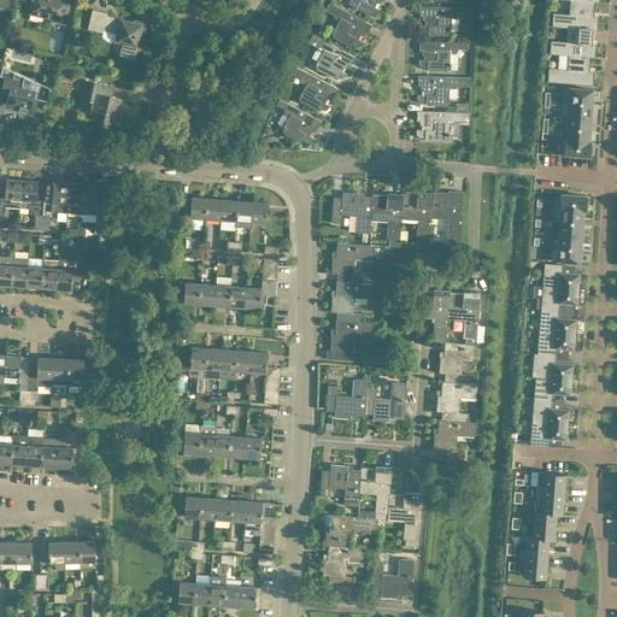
[(62,0),(30,0),(33,1),(30,13),(57,19),(57,23),(65,24),(69,7),(62,5),(62,0)]
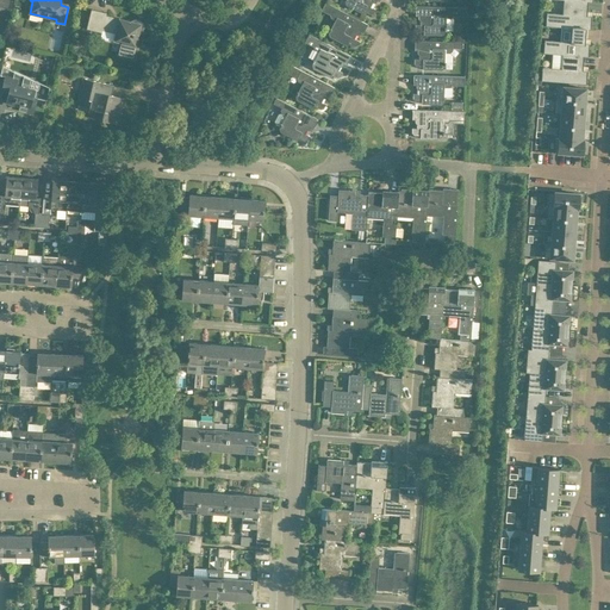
[(346,0),(344,1),(346,5),(363,14),(365,12),(371,14),(373,13),(375,10),(371,6),(372,4),(373,4),(377,2),(378,0),(380,1),(380,0),(346,0)]
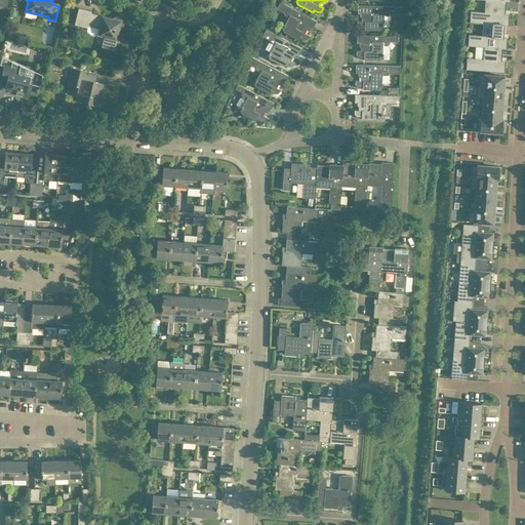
[(471,11),(470,23),(484,24),(486,24),(486,23),(505,25),(509,26),(510,14),(506,14),(507,2),(507,1),(493,0),(487,0),(488,0),(486,0),(485,0),(485,12),(471,11)]
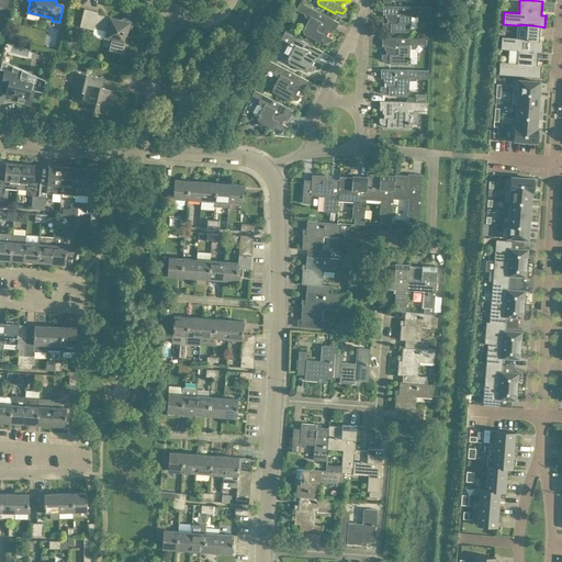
[(339,22),(310,8),(300,2),(296,8),(305,12),(304,14),(305,17),(308,19),(303,31),(304,34),(319,42),(321,40),(326,43),(328,42),(330,37),(326,35),(327,32),(328,33),(332,32),(333,30),(335,31),(339,22)]
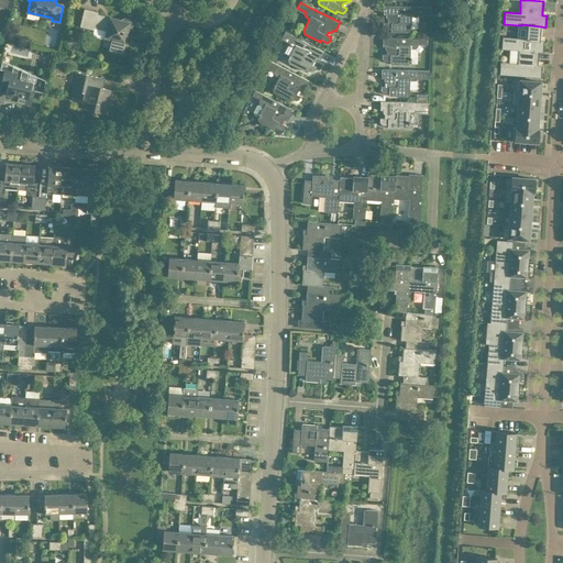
[(417,18),(419,15),(419,7),(384,6),(384,15),(386,15),(386,18),(388,20),(389,20),(389,23),(384,23),(384,28),(385,30),(392,30),(392,32),(408,33),(409,33),(411,31),(412,18),(417,18)]
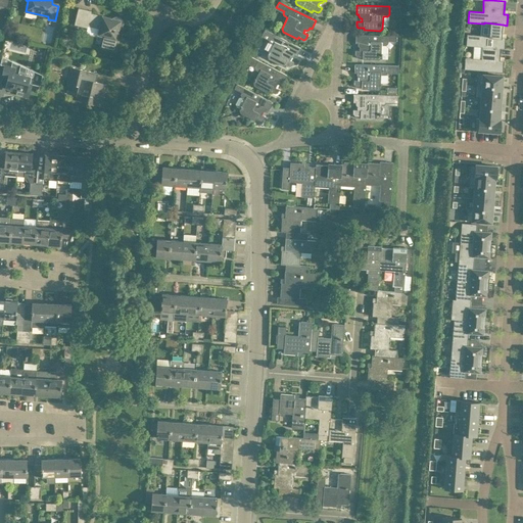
[(103,37),(101,47),(114,50),(120,30),(122,28),(123,26),(123,22),(122,20),(121,18),(117,17),(115,17),(113,17),(112,18),(101,15),(101,16),(98,15),(98,14),(91,13),(91,11),(79,8),(75,25),(87,28),(88,26),(98,29),(97,36),(103,37)]
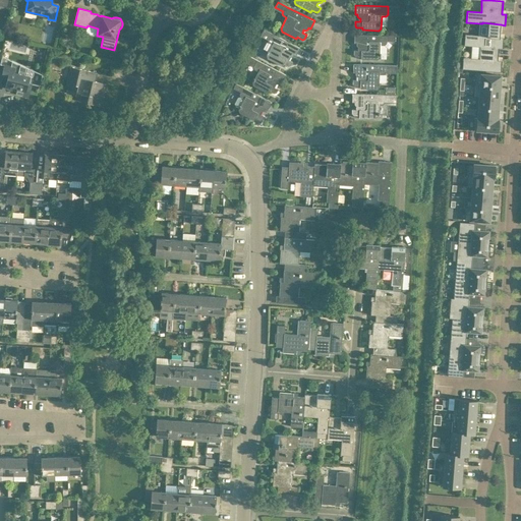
[(461,37),(460,45),(464,45),(464,46),(480,47),(480,46),(499,48),(503,49),(504,38),(500,37),(501,24),(482,22),(482,23),(480,23),(479,36),(465,35),(465,37),(461,37)]
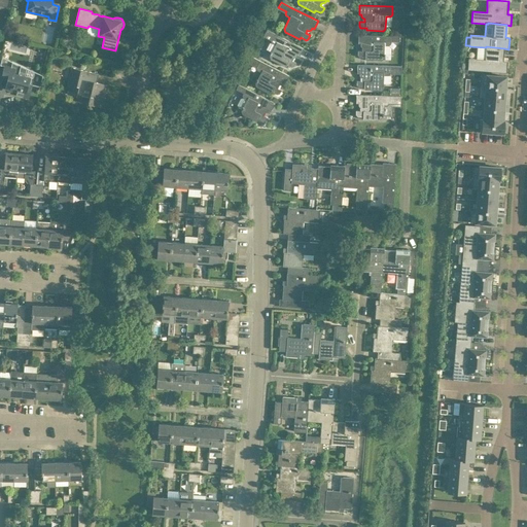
[(304,48),(276,34),(267,30),(265,34),(272,39),(271,41),(272,43),(275,45),(270,57),(271,60),(285,67),(286,65),(291,67),(294,67),(295,63),(291,61),(292,58),(293,58),(296,58),(297,56),(300,57),(304,48)]
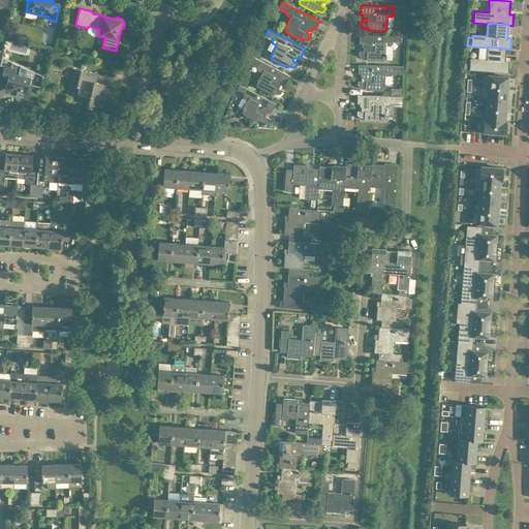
[(386,47),(391,47),(393,44),(393,42),(401,42),(401,36),(393,36),(360,35),(360,44),(362,44),(362,47),(364,49),(365,49),(365,52),(360,52),(359,56),(361,58),(367,58),(366,60),(383,61),(385,59),(385,54),(386,47)]
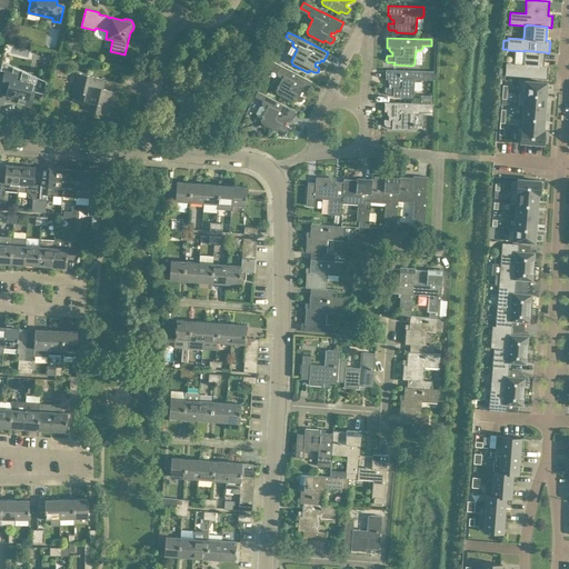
[(543,66),(545,52),(525,50),(525,51),(523,65),(506,63),(506,68),(505,76),(547,79),(548,67),(543,66)]
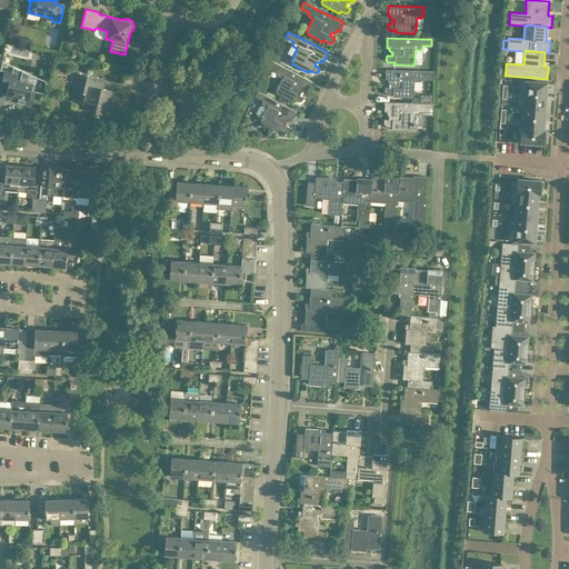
[(282,67),(272,61),(270,67),(278,71),(277,73),(278,77),(281,78),(276,90),(277,93),(292,102),(293,100),(299,102),(302,101),(305,98),(299,95),(301,92),(305,91),(306,89),(308,90),(312,82),(282,67)]
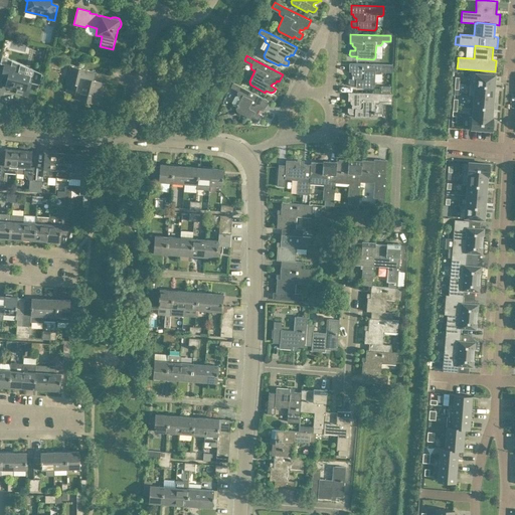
[(28,81),(29,75),(24,74),(26,67),(12,60),(11,61),(10,66),(4,64),(1,78),(7,79),(6,83),(5,88),(7,88),(12,89),(12,86),(17,87),(15,94),(27,97),(30,82),(28,81)]
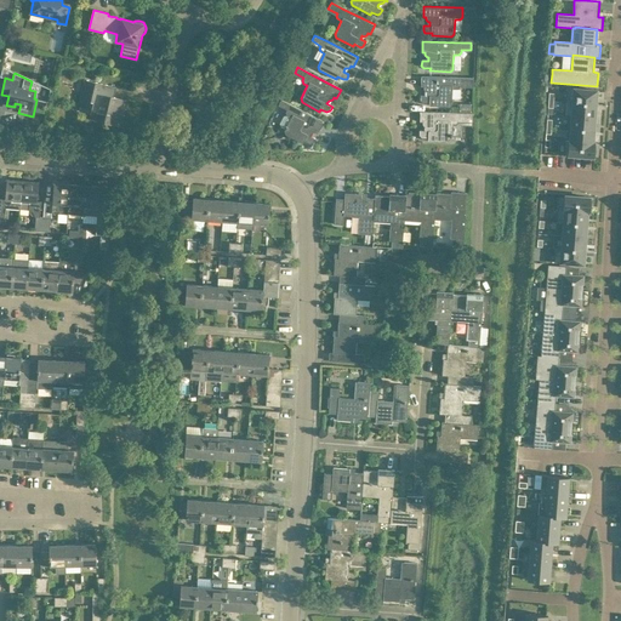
[(421,96),(421,101),(422,103),(429,103),(429,106),(449,107),(451,103),(453,89),(457,90),(460,87),(473,87),(473,78),(460,78),(421,77),(421,86),(423,87),(423,90),(426,92),(427,92),(427,96),(421,96)]
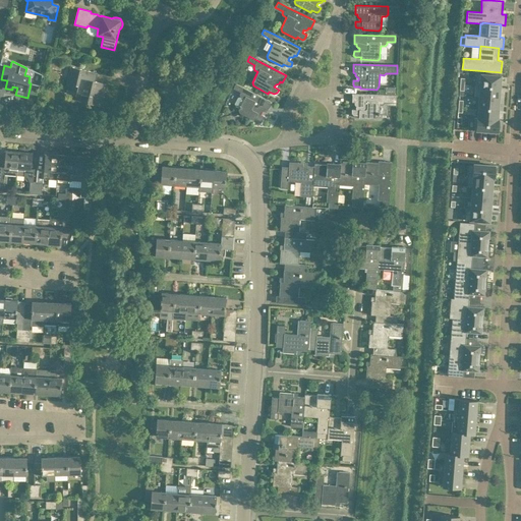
[(103,96),(105,88),(106,84),(95,81),(97,73),(70,67),(66,83),(68,84),(66,93),(75,95),(76,93),(89,97),(88,103),(101,106),(101,104),(103,103),(104,98),(103,96)]
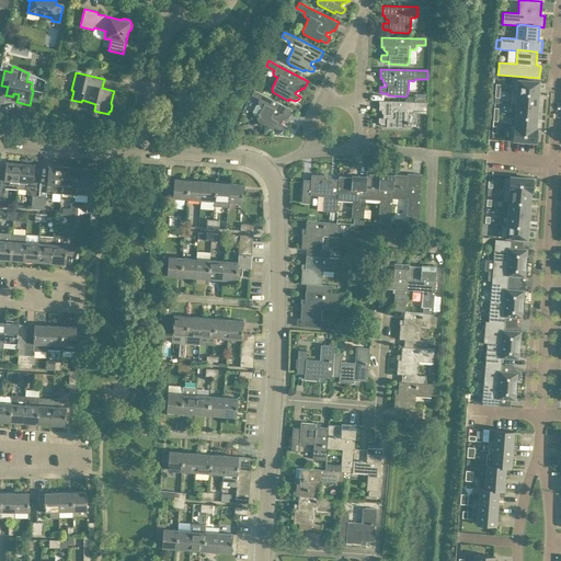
[(513,79),(512,92),(538,94),(539,81),(513,79)]
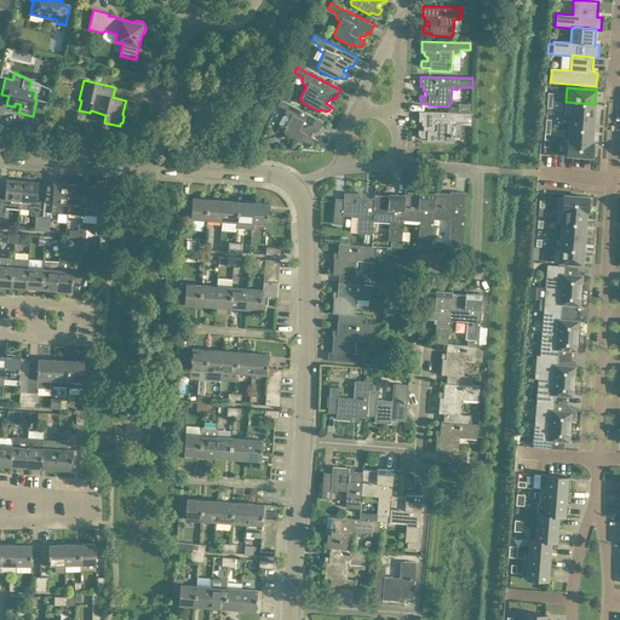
[(291,105),(280,99),(277,105),(286,110),(285,113),(286,115),(282,116),(279,124),(280,126),(285,128),(283,131),(285,135),(303,143),(304,141),(309,144),(313,143),(315,138),(309,136),(311,132),(311,133),(315,132),(316,130),(319,131),(323,121),(291,105)]
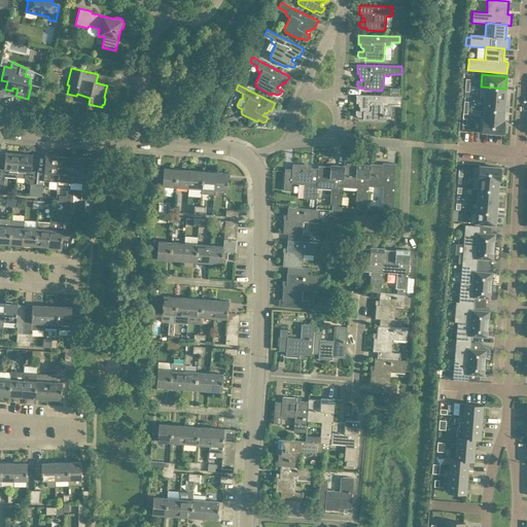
[(505,89),(481,86),(480,98),(485,98),(504,99),(505,89)]
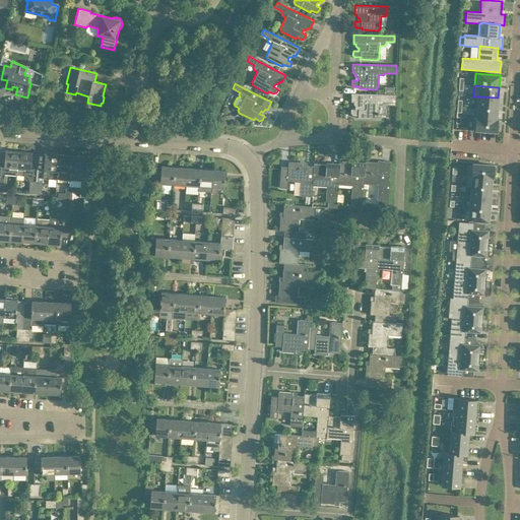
[(351,110),(351,114),(352,116),(359,116),(359,118),(375,119),(377,116),(378,115),(378,112),(378,104),(382,104),(384,103),(395,103),(396,94),(395,94),(384,94),(351,93),(351,102),(353,102),(353,105),(355,107),(356,107),(356,110),(351,110)]
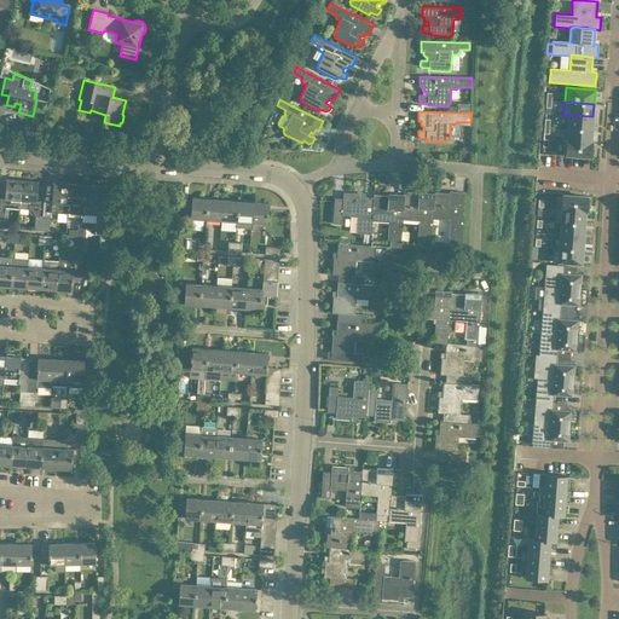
[(593,116),(570,115),(570,128),(591,129),(593,116)]
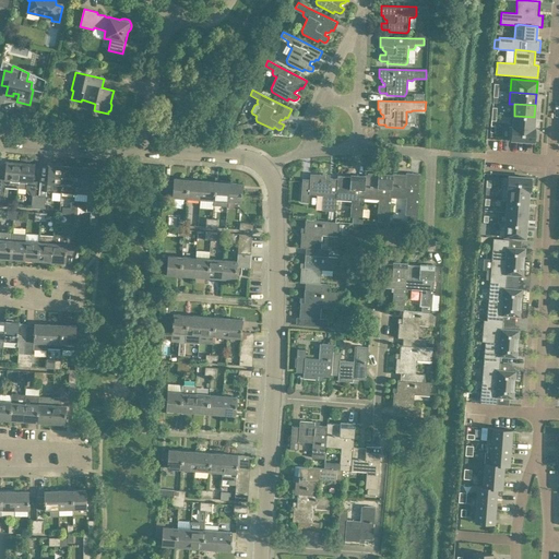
[(534,117),(514,116),(513,127),(510,127),(535,129),(534,128),(534,117)]
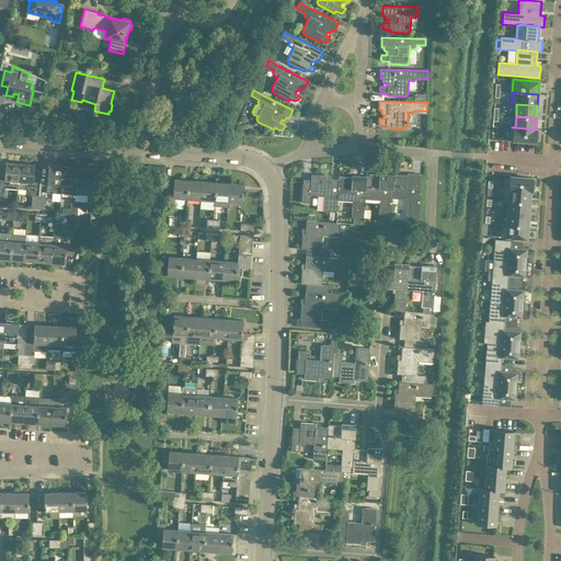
[(537,129),(512,127),(511,140),(536,141),(537,129)]
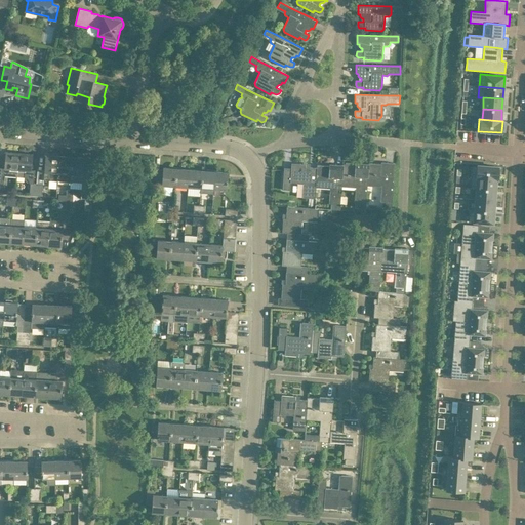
[(0,183),(2,184),(2,180),(2,175),(8,176),(16,177),(17,169),(19,153),(5,152),(4,160),(0,160),(0,183)]
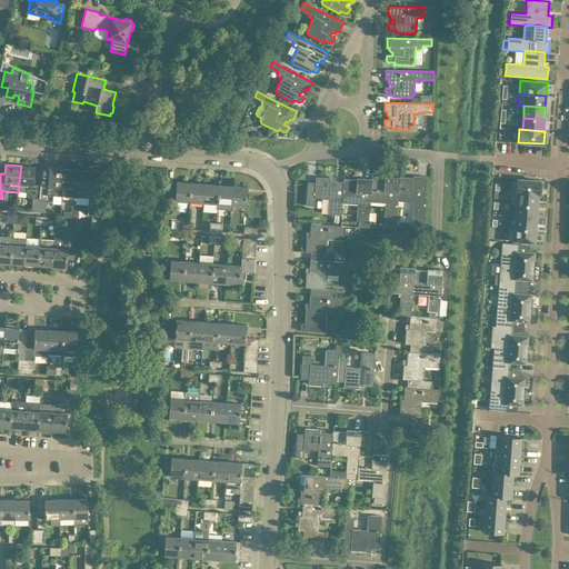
[(19,183),(18,192),(25,192),(29,193),(31,196),(31,198),(32,198),(37,198),(38,185),(33,185),(35,167),(21,166),(19,183)]
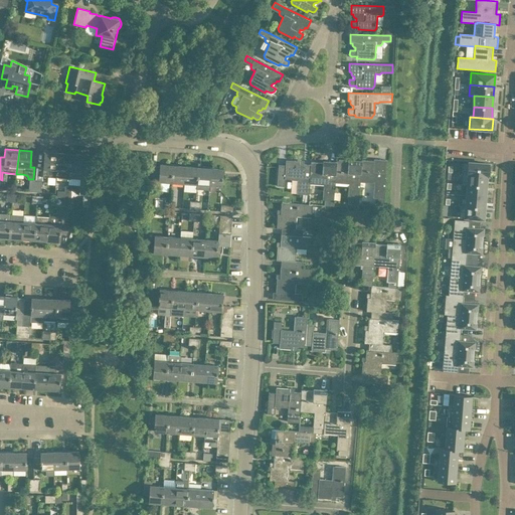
[(56,170),(57,153),(44,152),(43,167),(42,176),(55,177),(56,170)]
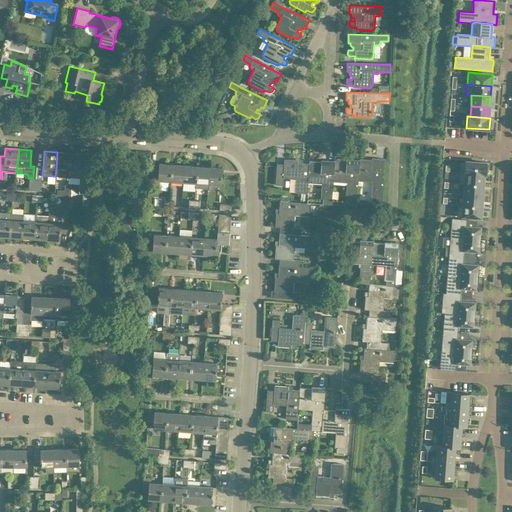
[(68,170),(70,153),(57,152),(56,169),(55,176),(68,177),(68,170)]
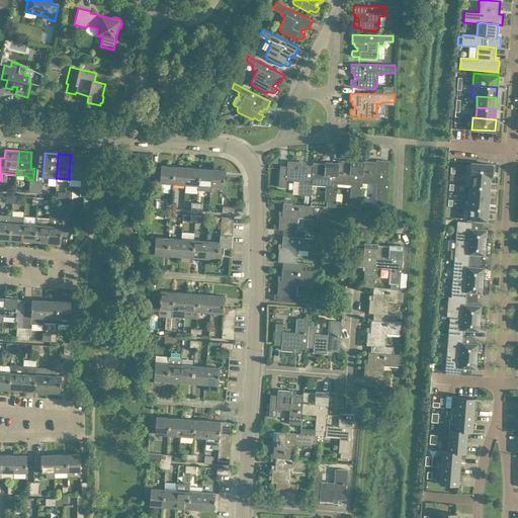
[(83,156),(71,155),(69,172),(69,179),(80,180),(79,195),(84,196),(87,196),(89,176),(90,166),(87,165),(87,164),(83,163),(83,156)]
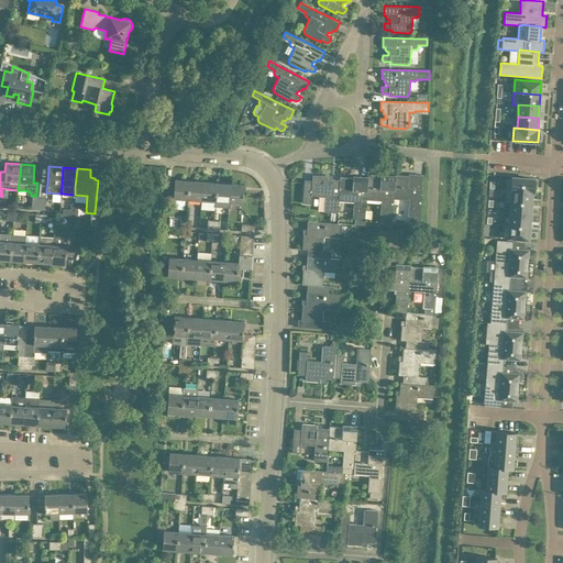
[(419,223),(423,175),(414,174),(414,178),(409,178),(409,176),(394,175),(394,176),(395,176),(394,197),(409,198),(408,217),(410,217),(409,223),(410,223),(419,223)]
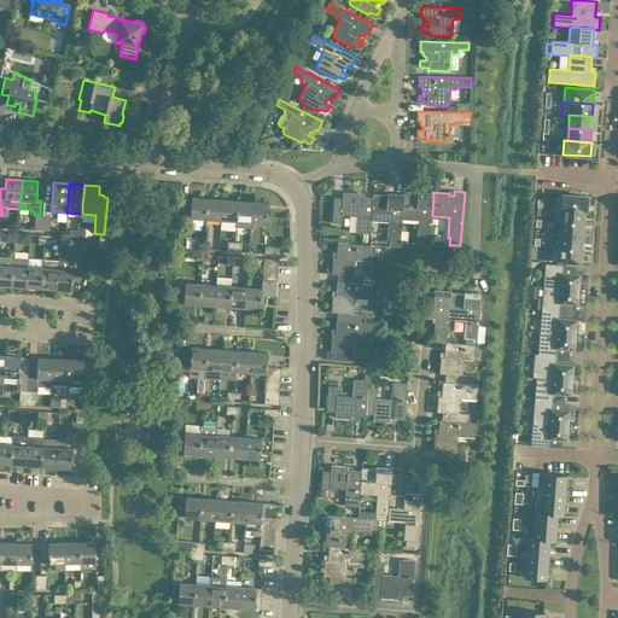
[(372,198),(359,197),(359,193),(342,192),(342,200),(333,200),(332,223),(340,223),(342,215),(359,216),(357,233),(371,234),(372,217),(371,217),(372,198)]
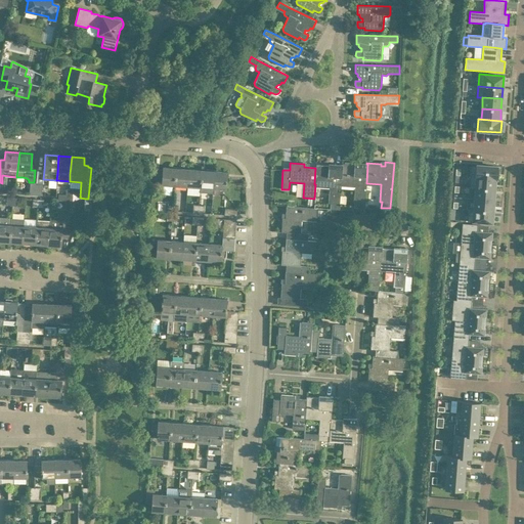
[(341,165),(341,183),(341,184),(355,185),(355,187),(355,194),(354,203),(354,209),(356,209),(364,209),(365,209),(366,183),(367,164),(366,164),(359,164),(355,163),(344,163),(344,164),(341,164),(341,165)]
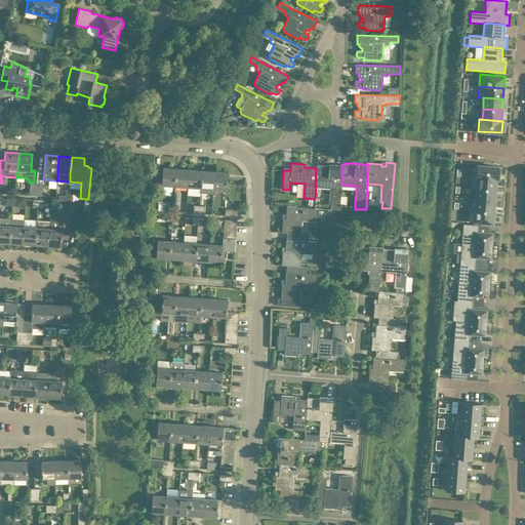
[(341,165),(329,164),(329,166),(316,165),(316,168),(315,185),(316,185),(330,187),(328,204),(330,204),(330,209),(339,210),(341,185),(341,184),(341,165)]
